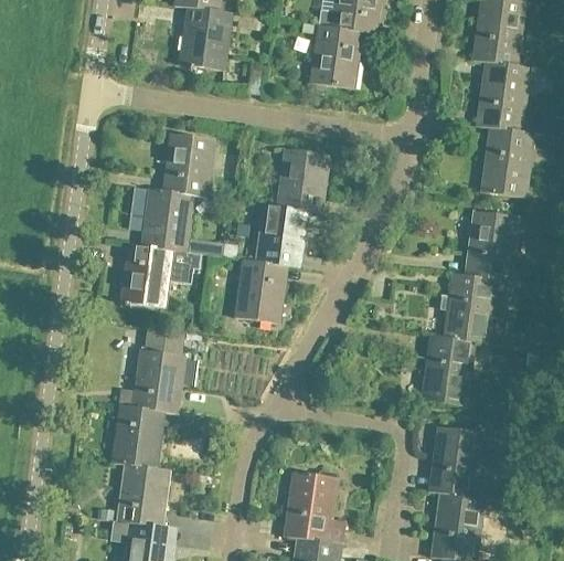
[(174,0),(174,3),(187,4),(219,9),(220,0),(174,0)]
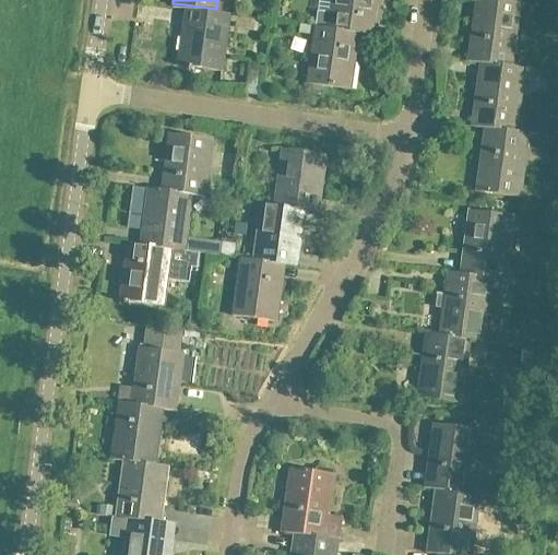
[(370,32),(375,0),(329,0),(328,9),(316,8),(313,24),(357,31),(370,32)]
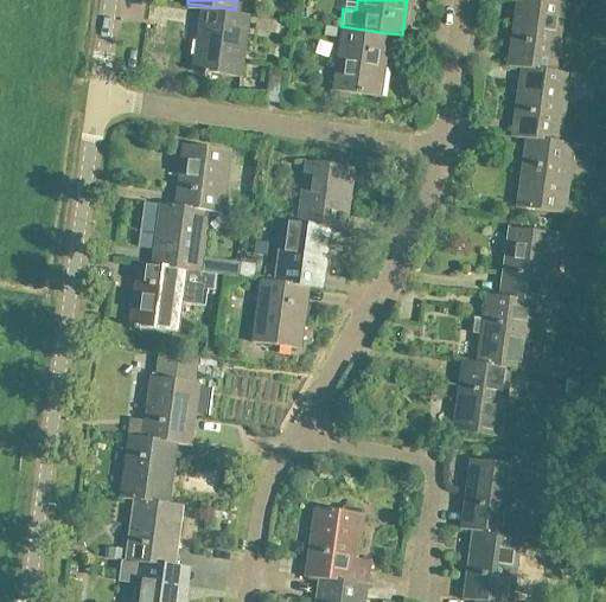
[(520,64),(554,69),(563,0),(515,0),(506,63),(520,64)]
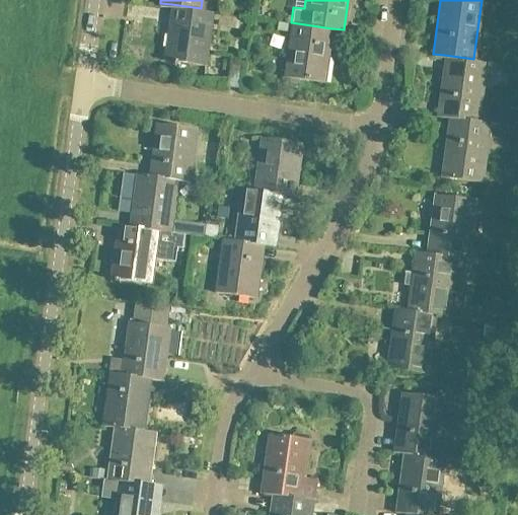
[(201,8),(171,4),(164,57),(206,63),(213,10),(201,8)]
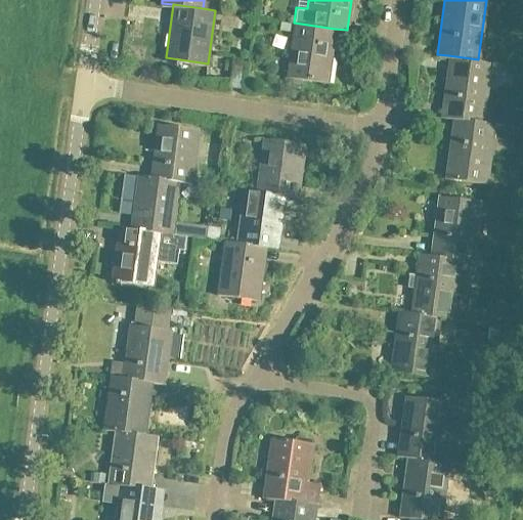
[(219,24),(244,28),(246,15),(216,10),(215,17),(220,18),(219,24)]
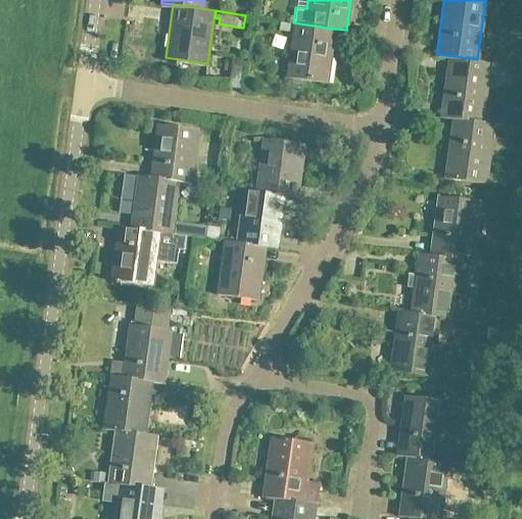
[(334,29),(293,22),(292,22),(285,75),(327,80),(334,29)]
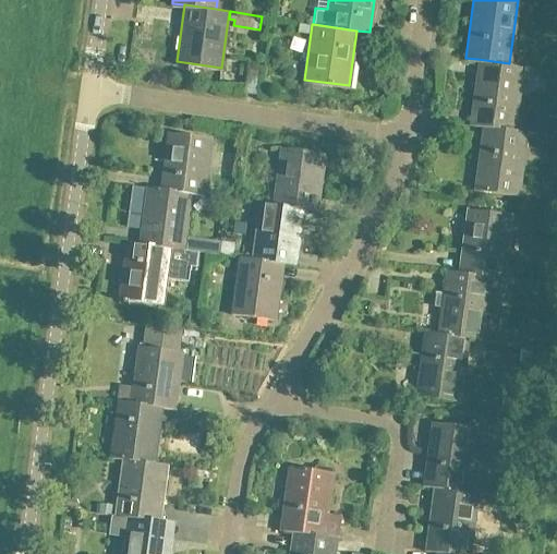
[(509,63),(477,59),(469,122),(483,124),(513,129),(522,65),(509,63)]
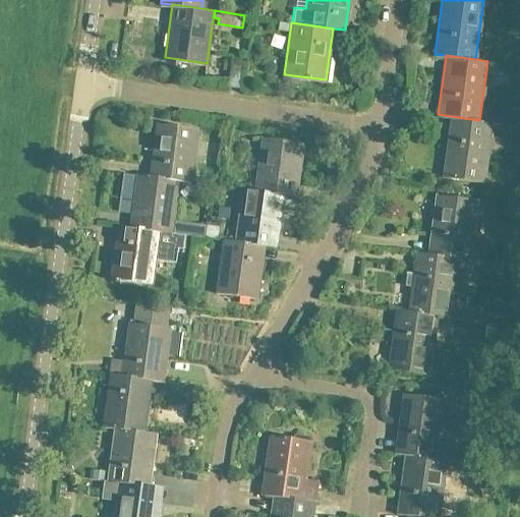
[(239,87),(243,61),(231,59),(227,84),(239,87)]
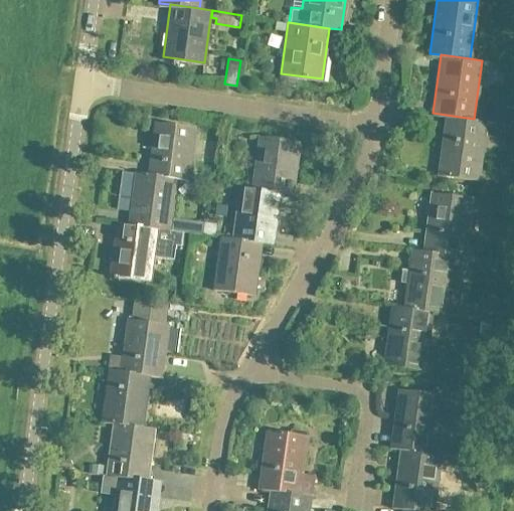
[(479,110),(478,119),(494,121),(495,111),(479,110)]
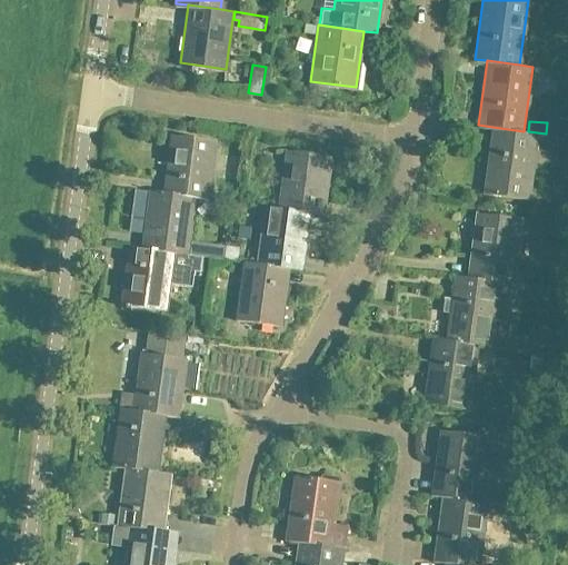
[(492,127),(482,191),(528,198),(535,148),(558,151),(560,136),(546,134),(528,131),(524,131),(492,127)]
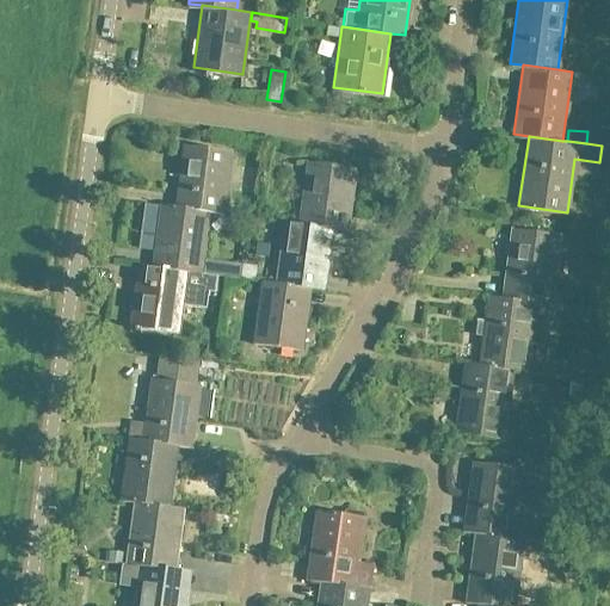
[(183,142),(174,204),(210,209),(223,211),(232,149),(183,142)]
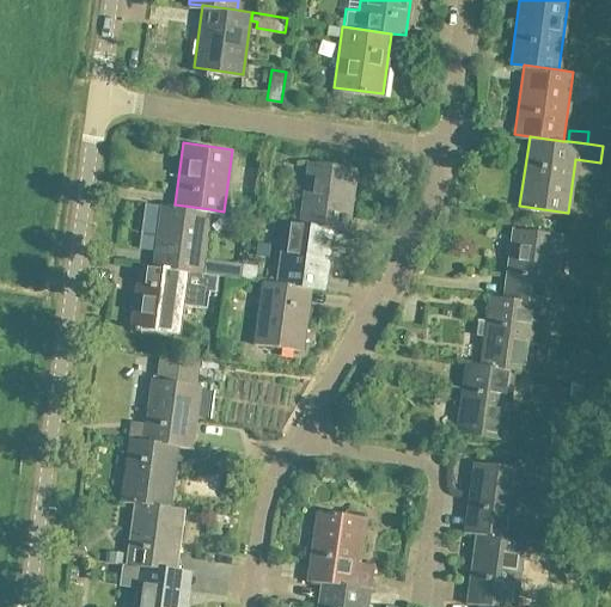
[(299,221),(331,226),(347,228),(355,166),(307,160),(299,221)]
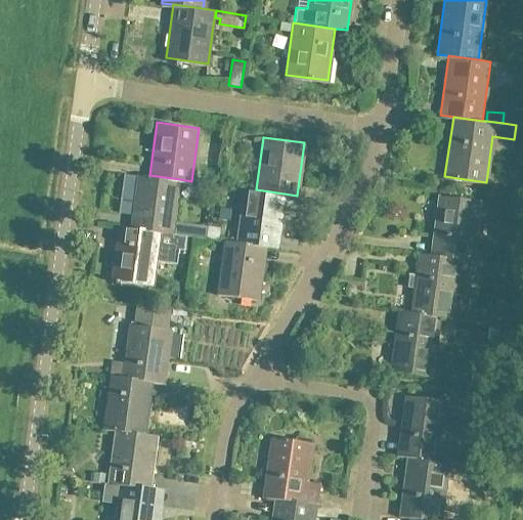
[(138,174),(131,226),(160,230),(173,232),(180,179),(149,175),(138,174)]
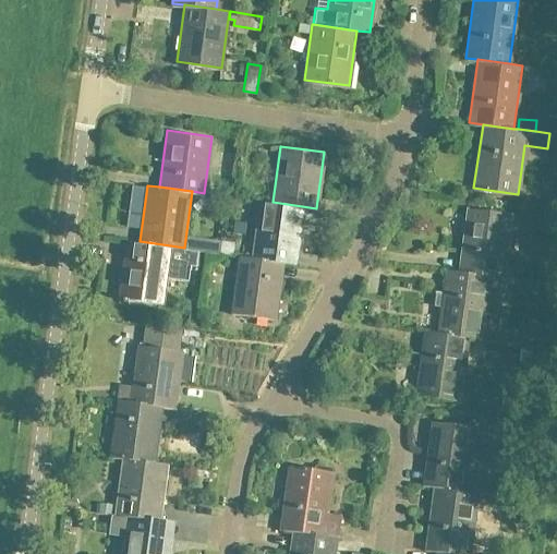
[(261,201),(253,256),(283,261),(294,263),(302,206),(273,202),(261,201)]
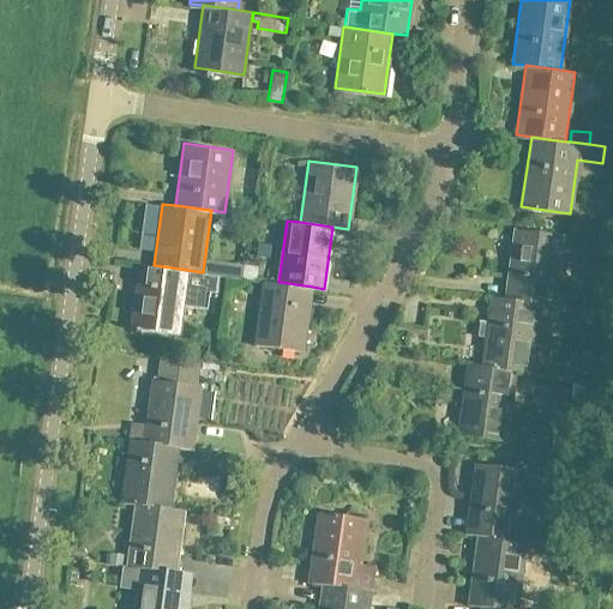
[(514,227),(504,297),(553,303),(563,233),(514,227)]
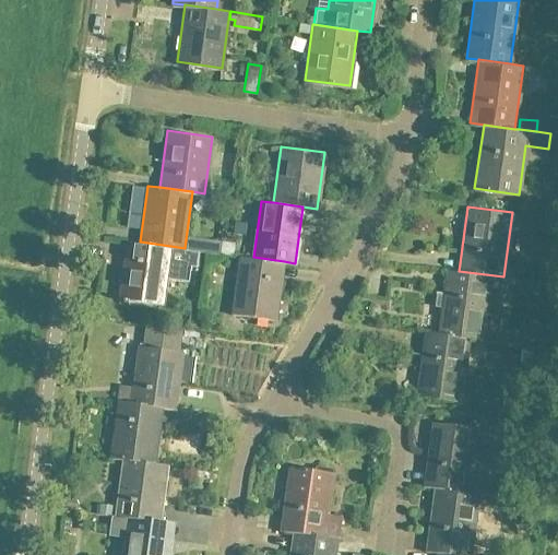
[(212,241),(214,233),(203,232),(202,239),(212,241)]
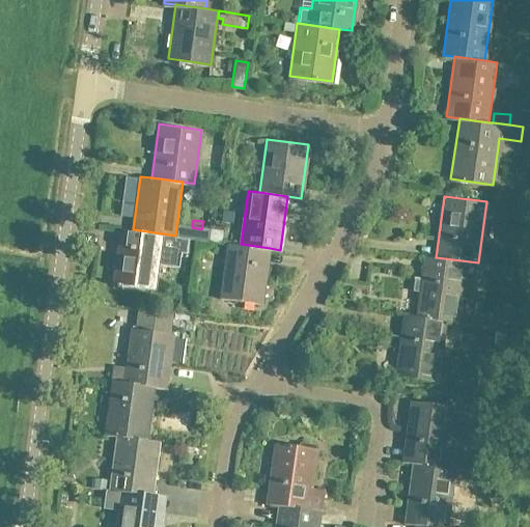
[(211,226),(208,238),(221,240),(222,228),(211,226)]
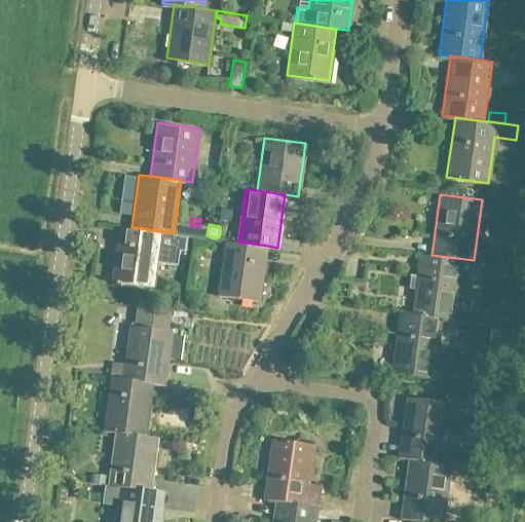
[(160,231),(132,227),(119,225),(112,278),(153,285),(156,260),(177,262),(179,248),(185,249),(187,235),(174,233),(160,231)]
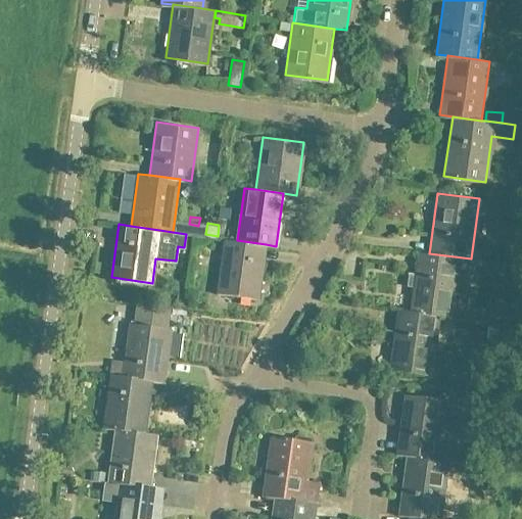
[(266,244),(237,240),(225,239),(218,292),(258,297),(266,244)]
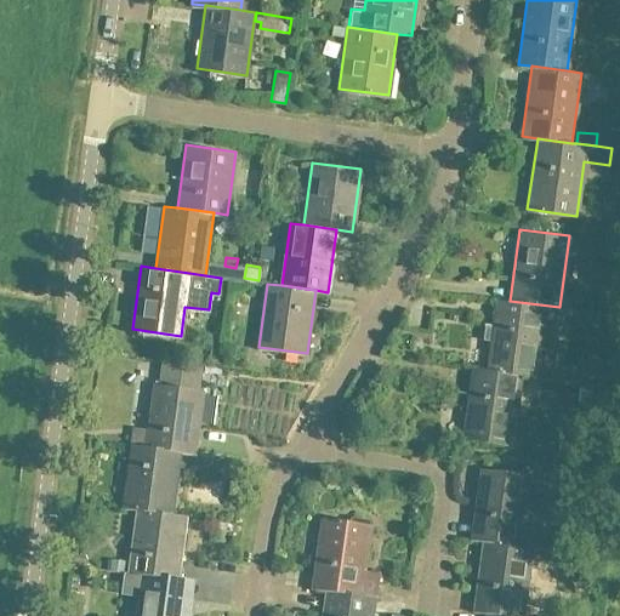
[(495,298),(491,323),(484,321),(482,337),(489,338),(485,369),(521,374),(535,376),(539,347),(552,349),(558,307),(559,307),(510,301),(495,298)]
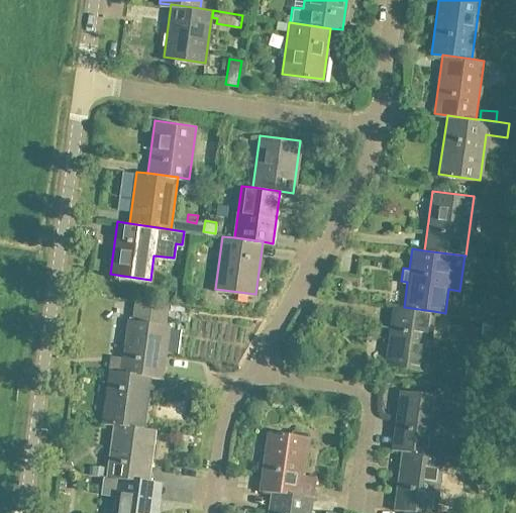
[(123,361),(111,358),(109,369),(121,370),(150,374),(163,376),(171,323),(169,323),(172,304),(139,300),(137,318),(129,317),(123,361)]
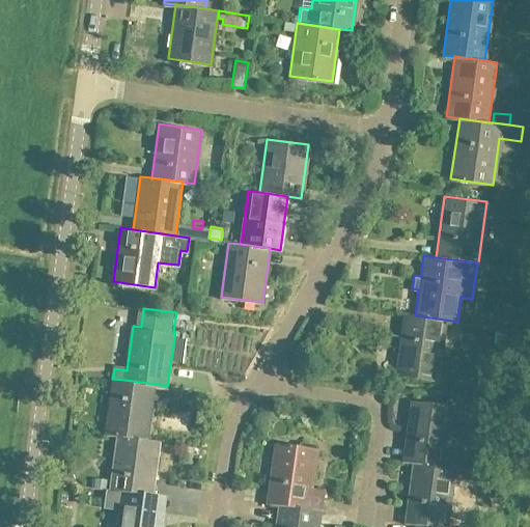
[(445,320),(415,315),(403,313),(395,375),(437,380),(445,320)]
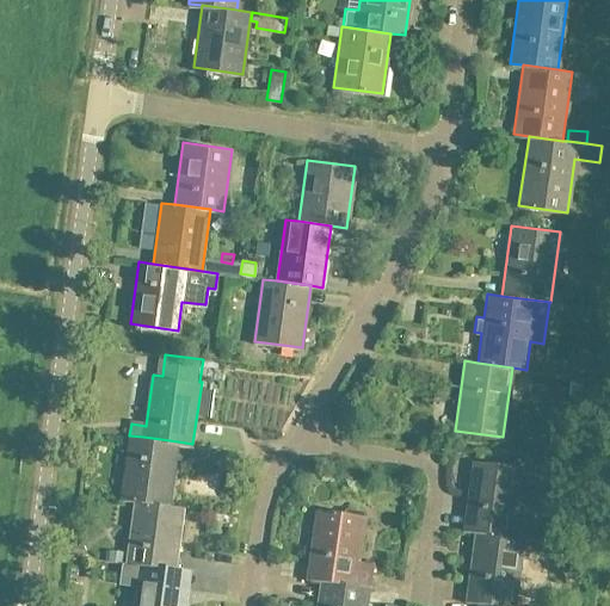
[(584,378),(568,376),(562,433),(577,434),(584,378)]
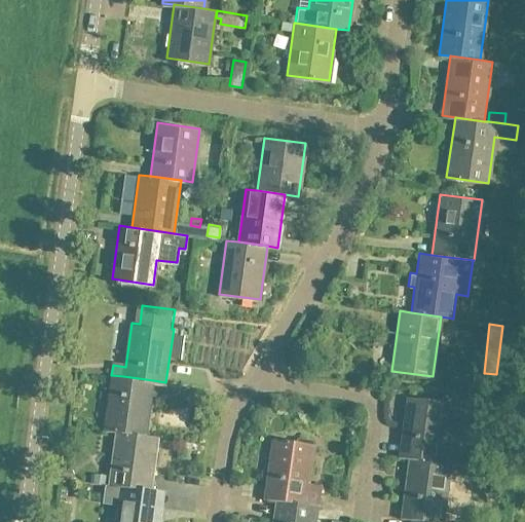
[(153,380),(123,376),(111,375),(104,427),(117,430),(146,434),(153,380)]
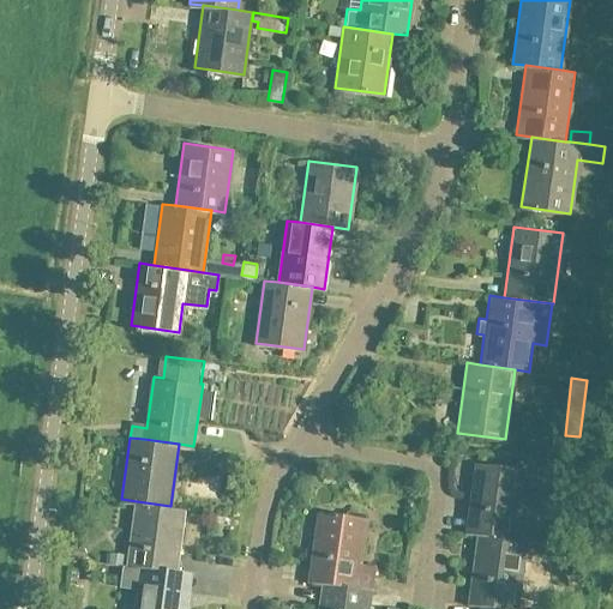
[(476,532),(514,537),(523,468),(474,462),(464,531),(476,532)]
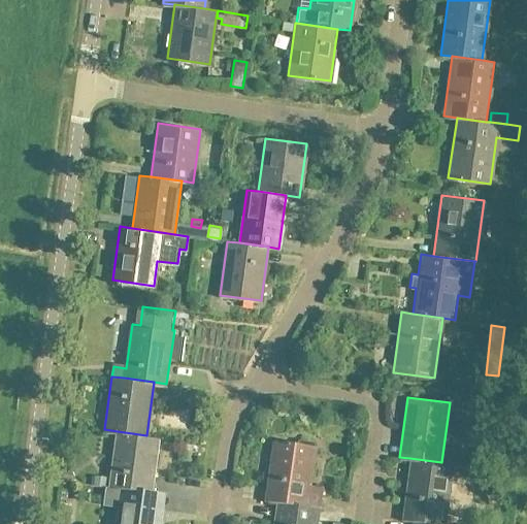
[(146,435),(118,431),(109,485),(122,486),(151,490),(159,437),(146,435)]
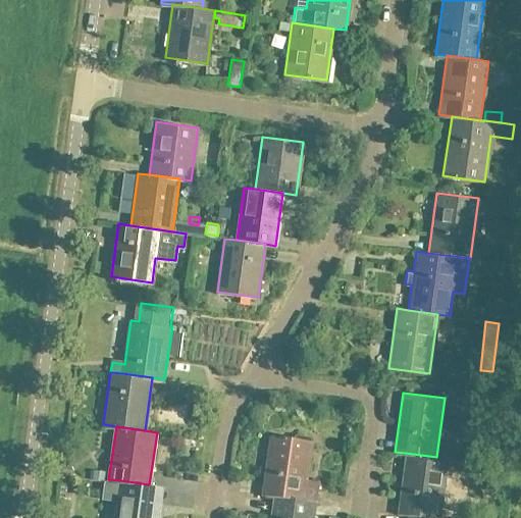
[(311,436),(309,434),(297,432),(294,434),(294,436),(269,433),(261,493),(273,494),(314,500),(317,478),(305,476),(311,438),(310,438),(311,436)]
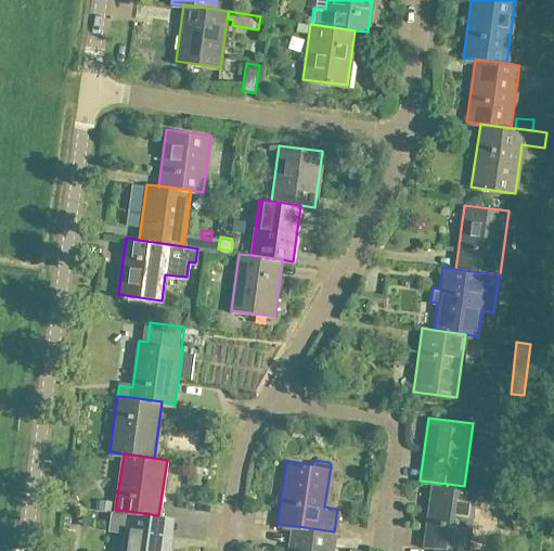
[(464,486),(430,482),(422,545),(433,546),(466,550),(475,488),(464,486)]
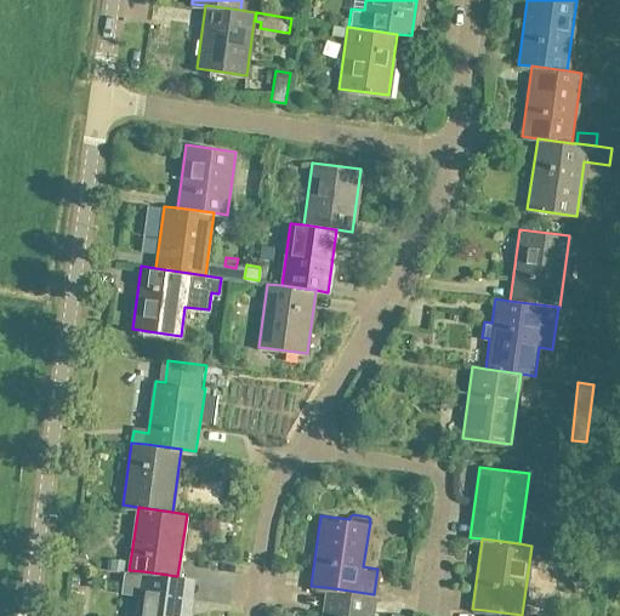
[(177,576),(143,571),(136,615),(186,615),(192,579),(177,576)]
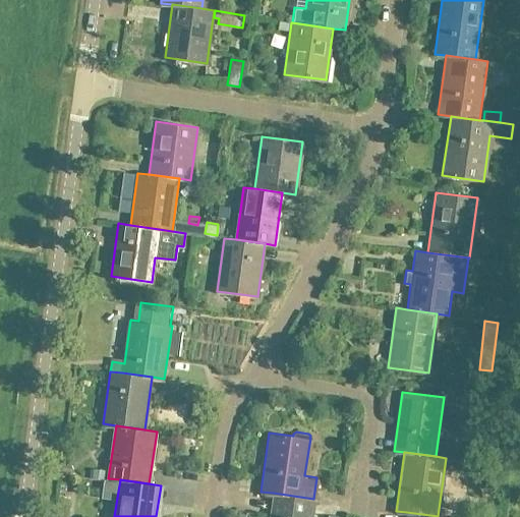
[(310,516),(313,499),(273,493),(269,516),(310,516)]
